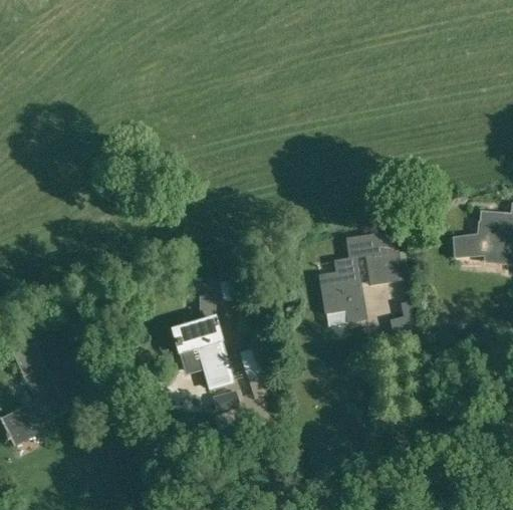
[(484,260),(512,262),(512,201),(510,202),(510,212),(479,210),(478,221),(477,233),(452,237),(454,256),(483,253),(484,260)]
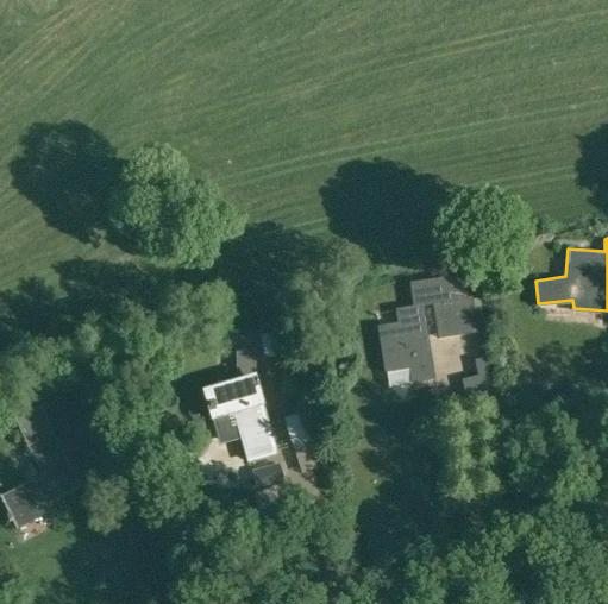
[(409,364),(411,378),(432,376),(420,302),(439,300),(445,333),(476,328),(471,295),(465,296),(462,274),(409,282),(413,304),(395,308),(397,321),(377,325),(384,369),(409,364)]
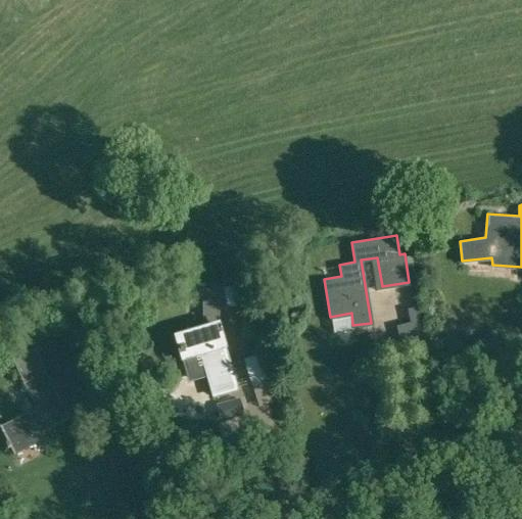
[(222,286),(225,304),(241,302),(238,283),(222,286)]
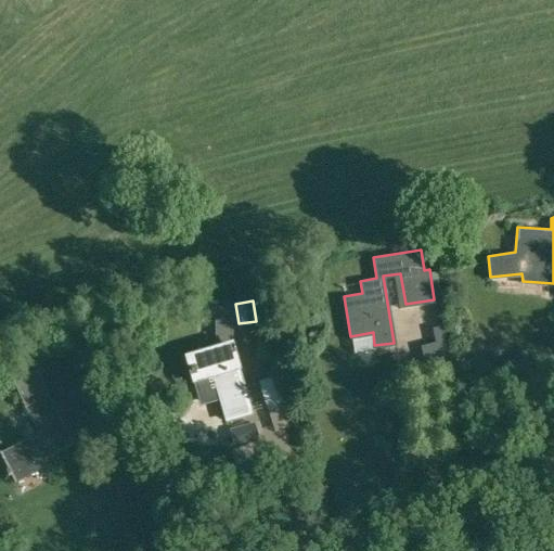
[(200,404),(220,397),(226,417),(249,410),(236,366),(237,366),(230,344),(229,344),(229,318),(216,318),(217,347),(185,357),(200,404)]
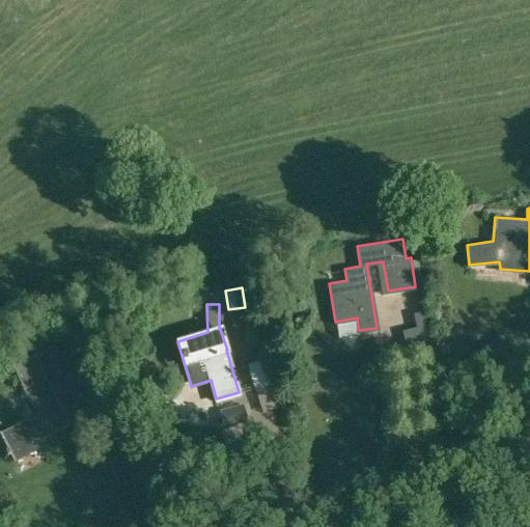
[(425,324),(422,309),(412,311),(415,326),(425,324)]
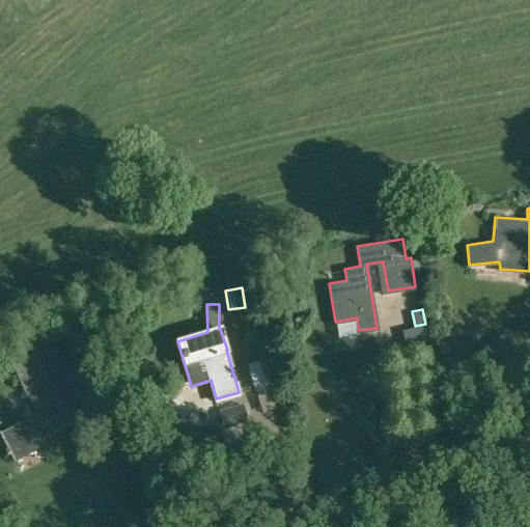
[(80,326),(74,312),(67,315),(74,329),(80,326)]
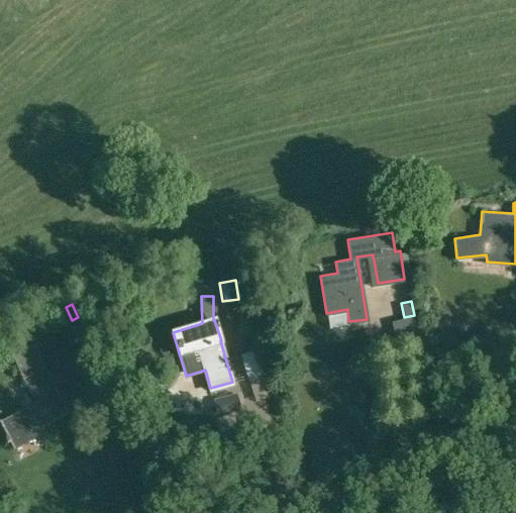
[(360,327),(340,329),(341,342),(362,341),(360,327)]
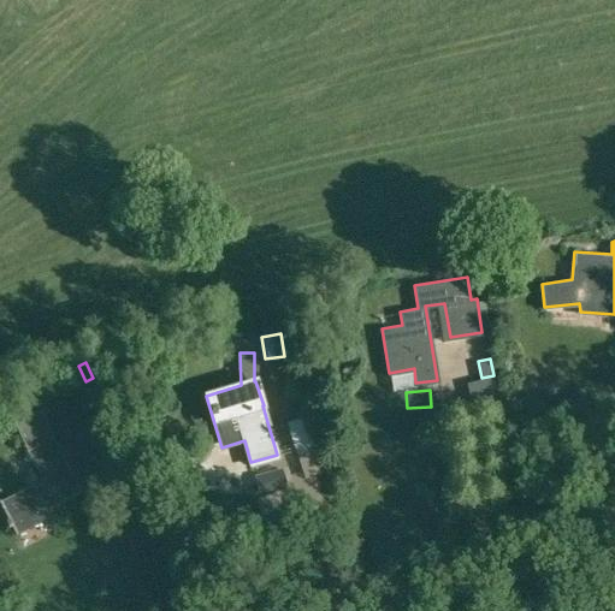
[(87,417),(108,462),(125,455),(102,409),(87,417)]
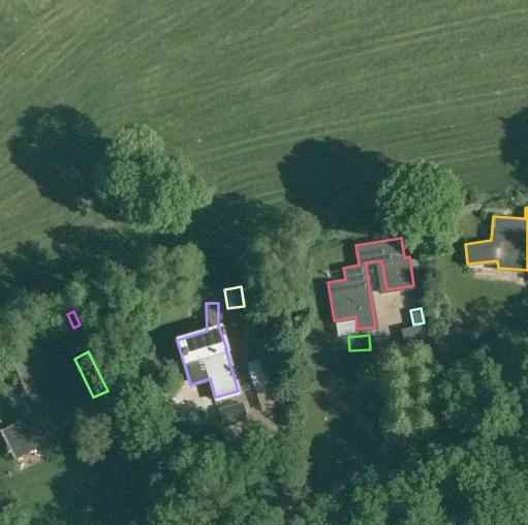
[(0,431),(13,457),(42,441),(38,432),(66,418),(44,375),(45,374),(34,352),(11,364),(36,412),(30,415),(29,414),(0,429),(0,431)]
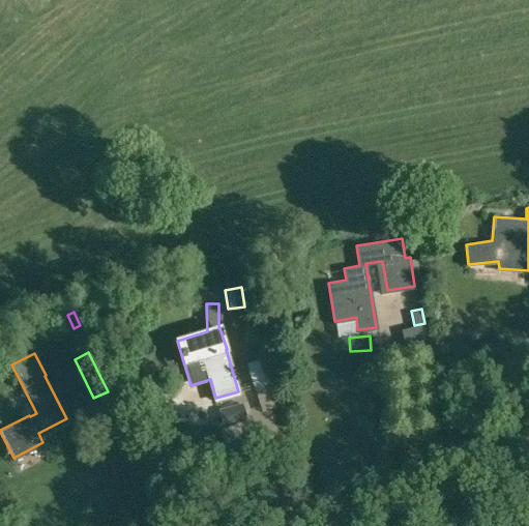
[(246,361),(254,386),(269,382),(261,356),(246,361)]
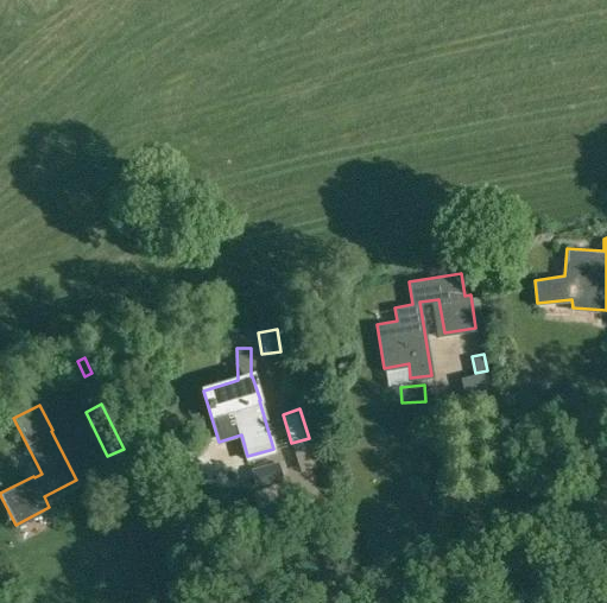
[(278,459),(250,468),(255,487),(283,478),(278,459)]
